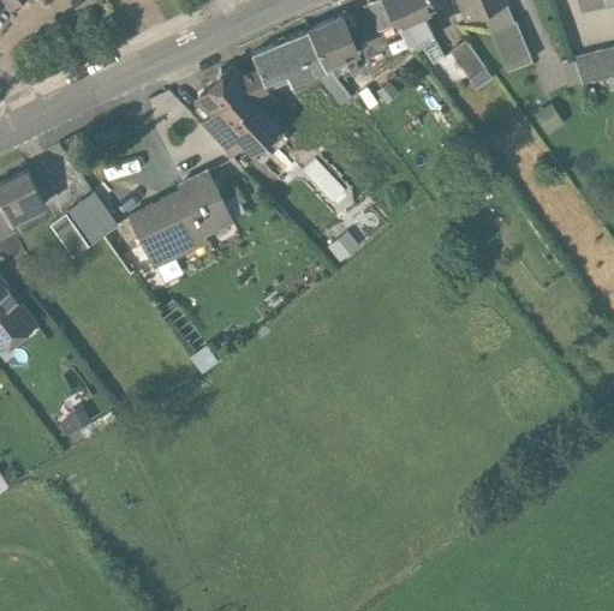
[(433,7),(428,0),(380,0),(394,27),(409,47),(430,36),(419,13),(433,7)]
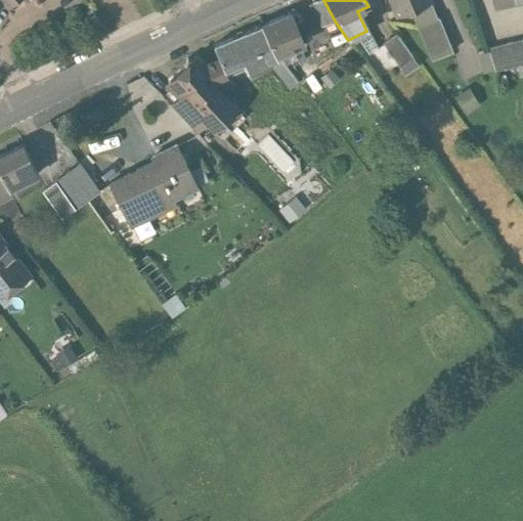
[(429,3),(427,0),(388,0),(395,17),(429,3)]
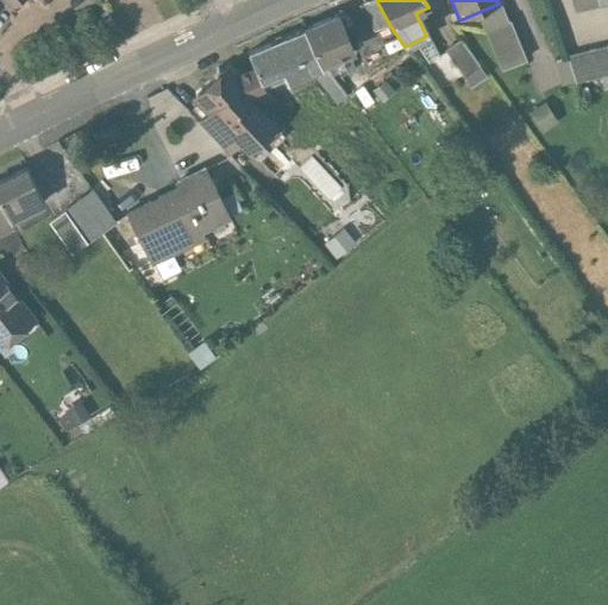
[(336,18),(304,32),(320,68),(321,68),(352,54),(336,18)]
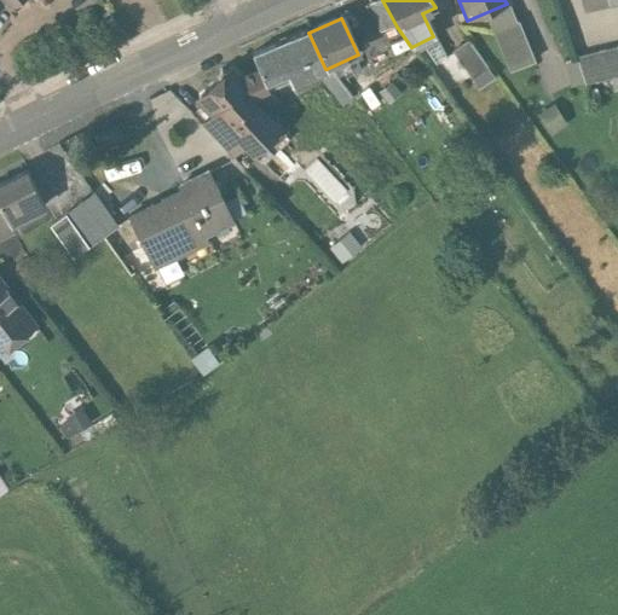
[(329,73),(327,69),(325,69),(309,33),(252,59),(258,73),(264,86),(286,75),(292,90),(329,73)]
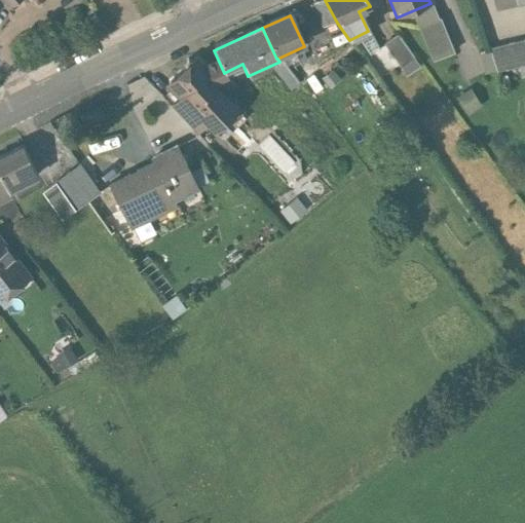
[(385,43),(407,75),(421,65),(400,33),(385,43)]
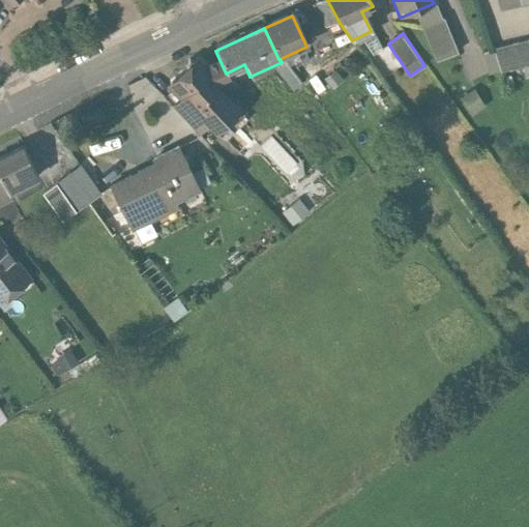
[(528,66),(528,42),(493,52),(500,75),(528,66)]
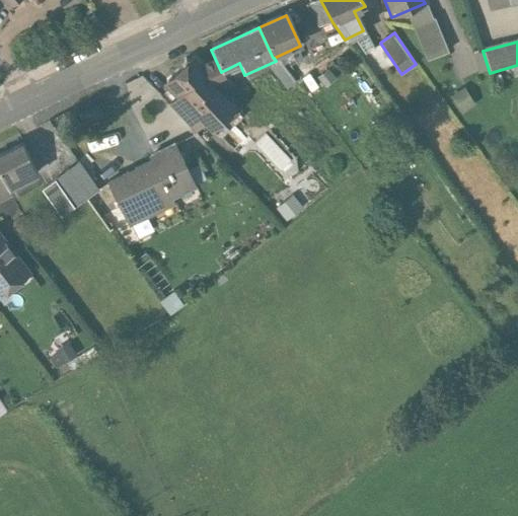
[(224,78),(221,72),(216,61),(204,67),(195,58),(190,63),(186,61),(182,69),(167,84),(210,129),(232,106),(213,86),(218,81),(224,78)]
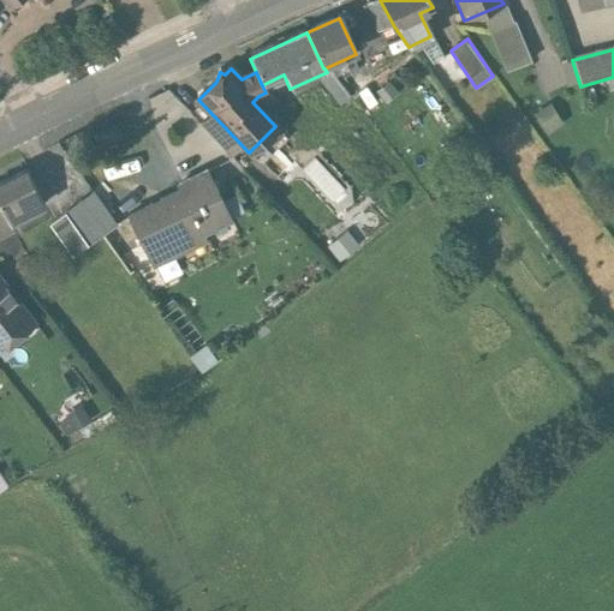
[(43,208),(25,173),(0,185),(0,238),(12,232),(9,225),(43,208)]
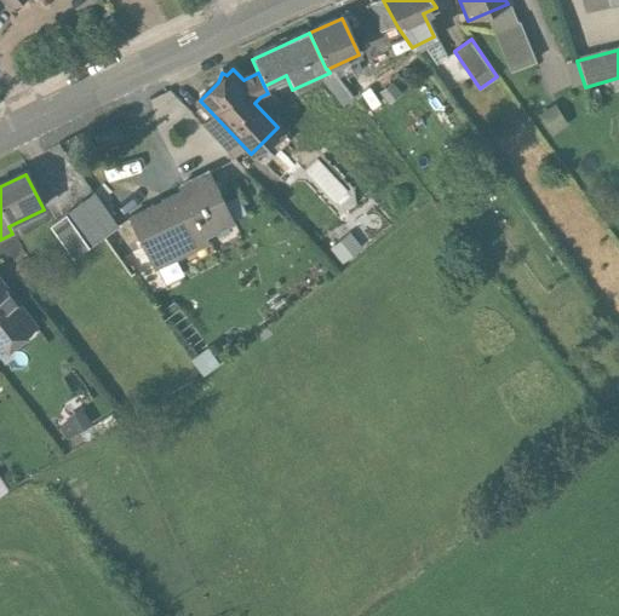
[(233,222),(208,174),(179,189),(182,195),(129,222),(138,241),(139,240),(155,269),(177,258),(171,246),(200,231),(202,237),(233,222)]
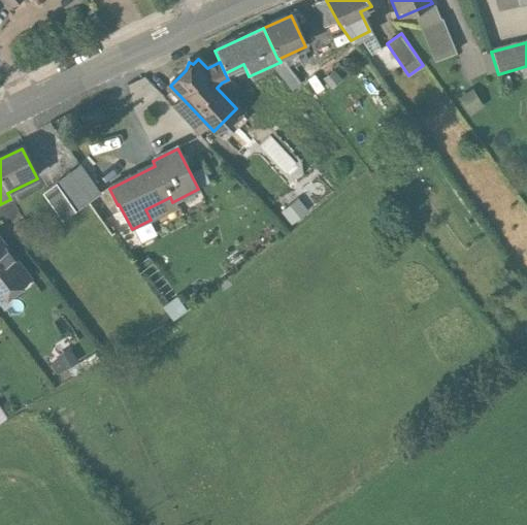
[(98,196),(78,169),(41,195),(61,222),(98,196)]
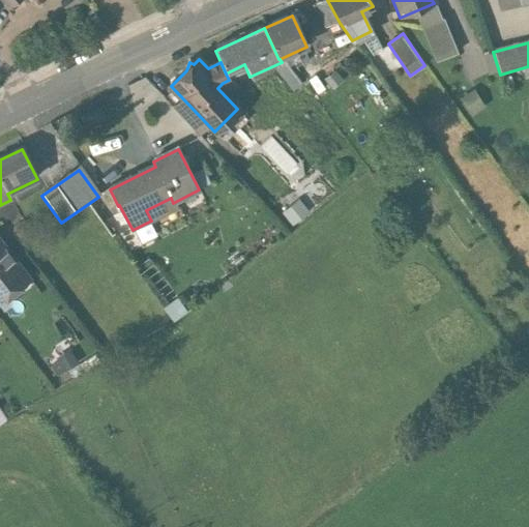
[(283,212),(294,226),(312,211),(300,198),(283,212)]
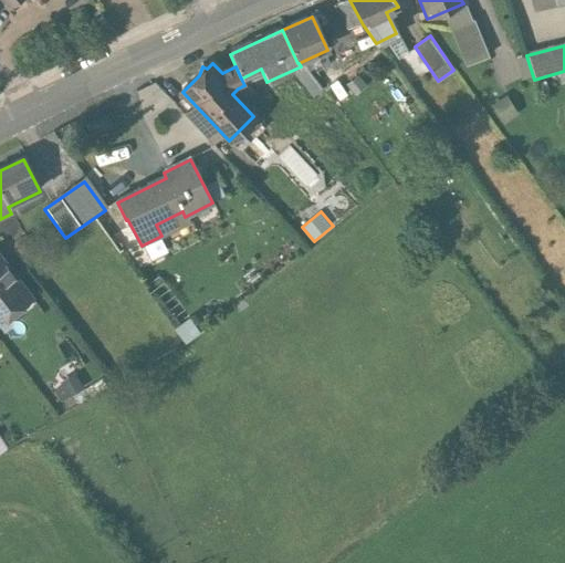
[(0,310),(24,291),(0,259),(0,310)]
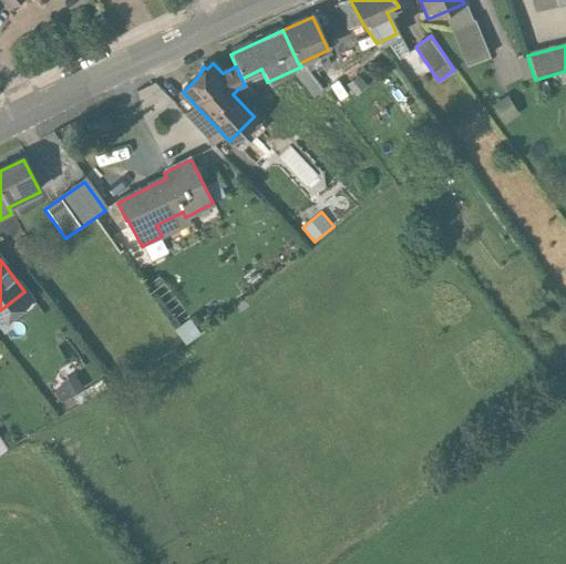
[(54,388),(62,402),(85,389),(78,375),(54,388)]
